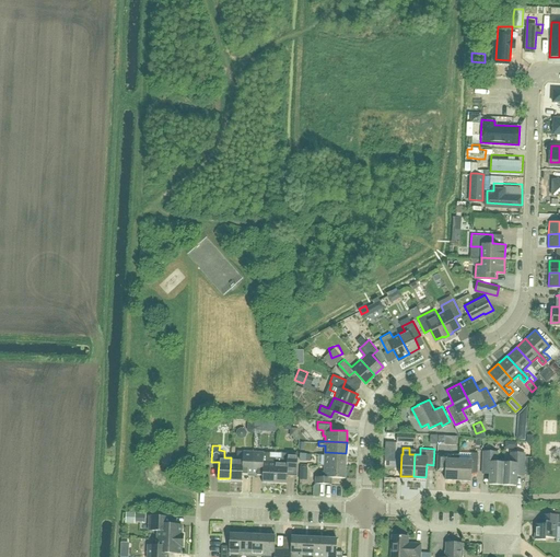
[(253,474),(254,450),(237,449),(236,457),(231,457),(230,478),(242,479),(242,474),(253,474)]
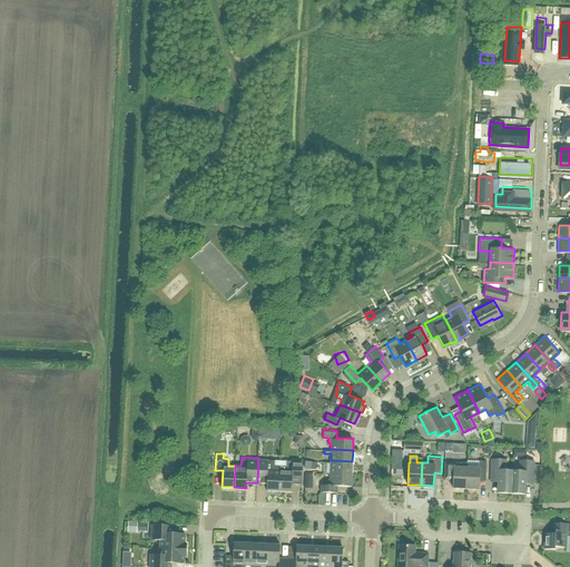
[(511,491),(512,469),(505,469),(507,458),(492,457),(491,480),(499,480),(498,491),(511,491)]
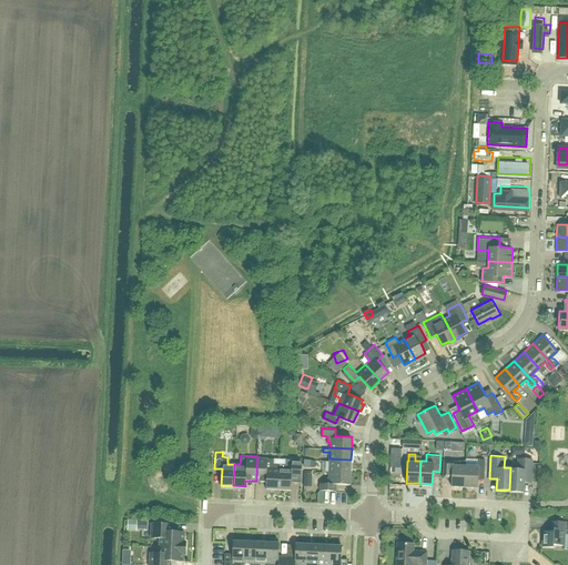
[(272,457),(259,456),(257,481),(266,482),(265,487),(279,487),(280,466),(273,466),(274,458),(272,457)]
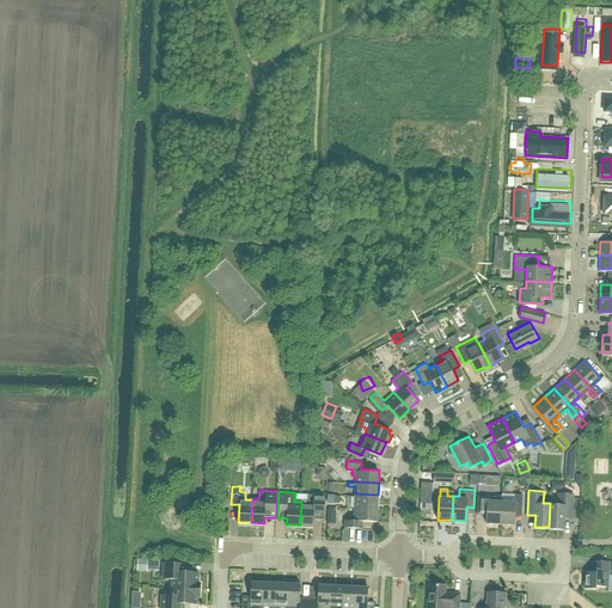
[(313,526),(313,517),(320,517),(322,493),(307,492),(307,502),(301,502),(300,524),(313,526)]
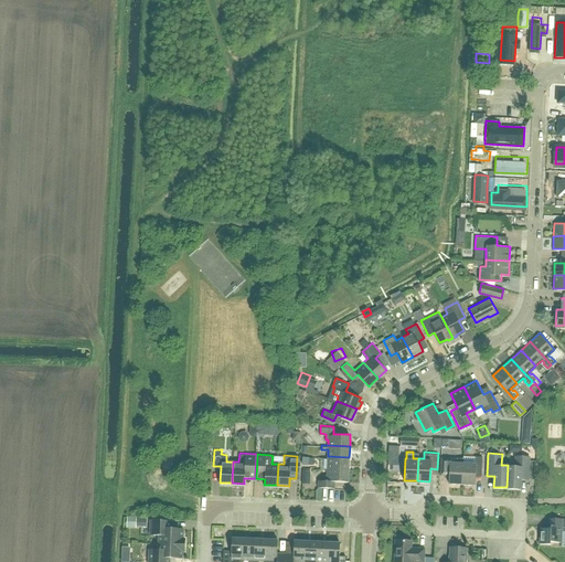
[(462,462),(461,483),(475,484),(475,468),(481,468),(482,455),(476,455),(475,463),(462,462)]
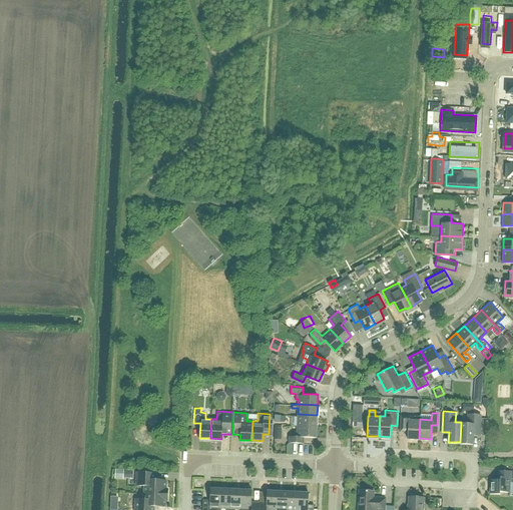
[(467,422),(461,422),(460,442),(472,443),(473,433),(480,433),(481,413),(468,413),(467,422)]
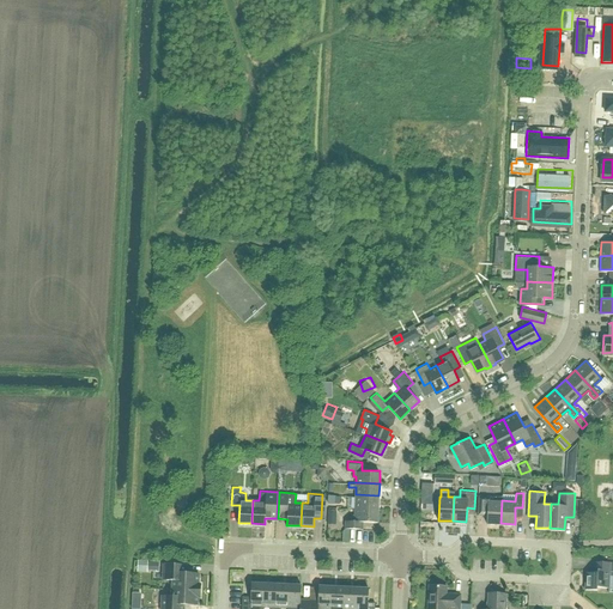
[(581,510),(593,511),(594,494),(582,493),(581,510)]
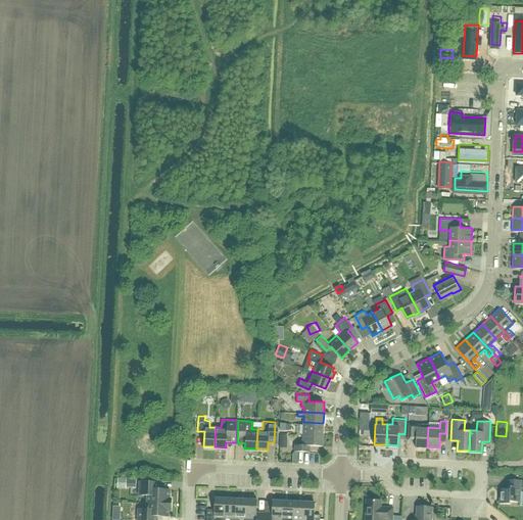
[(323,434),(323,423),(303,422),(302,433),(323,434)]
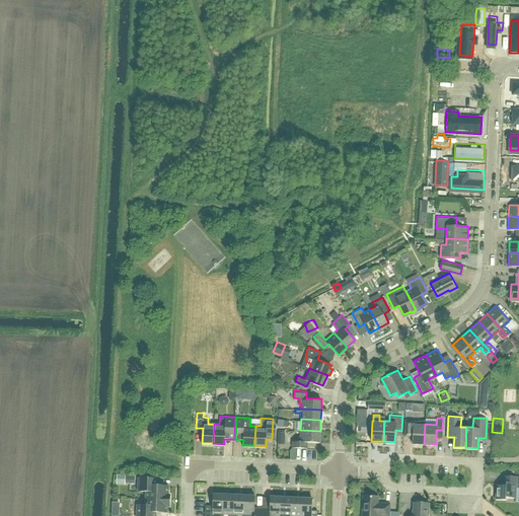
[(425,424),(425,420),(404,419),(404,432),(410,432),(410,434),(411,435),(413,435),(413,443),(424,443),(425,424)]
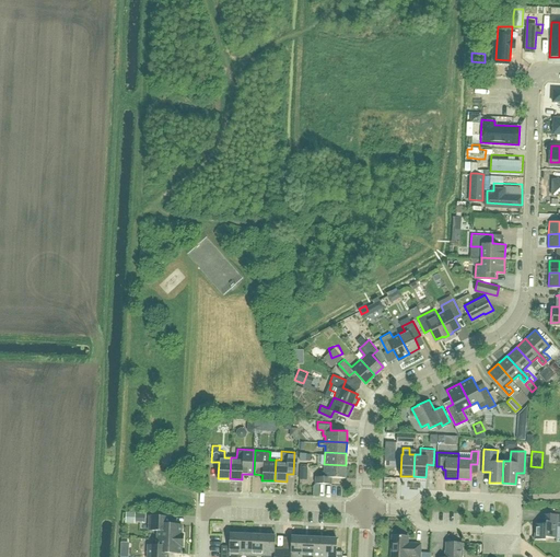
[(345,476),(346,465),(324,464),(324,470),(321,470),(321,475),(315,475),(315,482),(328,482),(328,475),(345,476)]
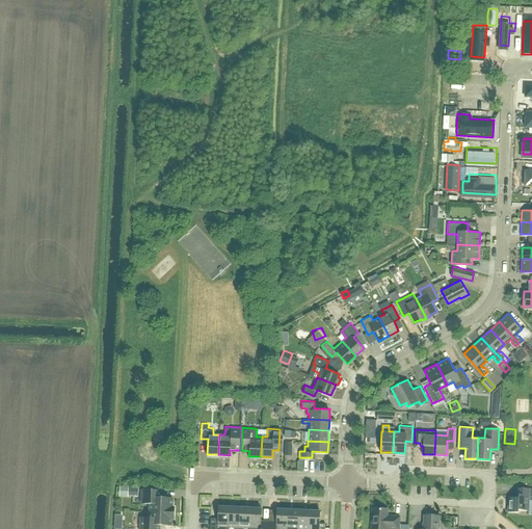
[(519,494),(519,496),(508,496),(507,510),(519,511),(519,508),(529,509),(529,486),(515,486),(515,494),(519,494)]
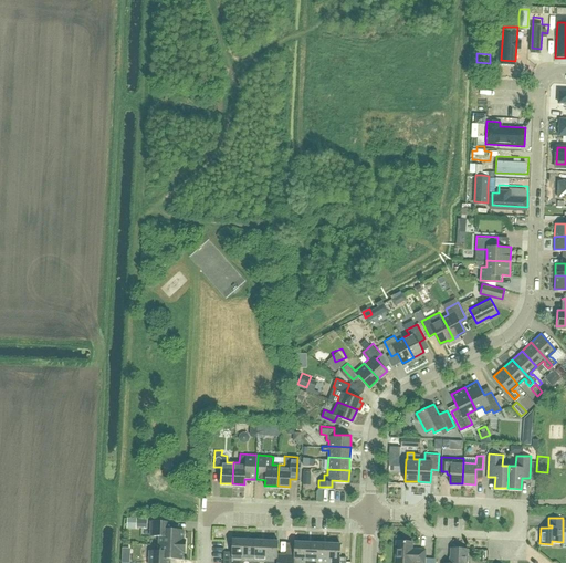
[(159,534),(159,543),(185,544),(186,538),(184,538),(184,529),(168,528),(168,520),(152,520),(150,534),(159,534)]
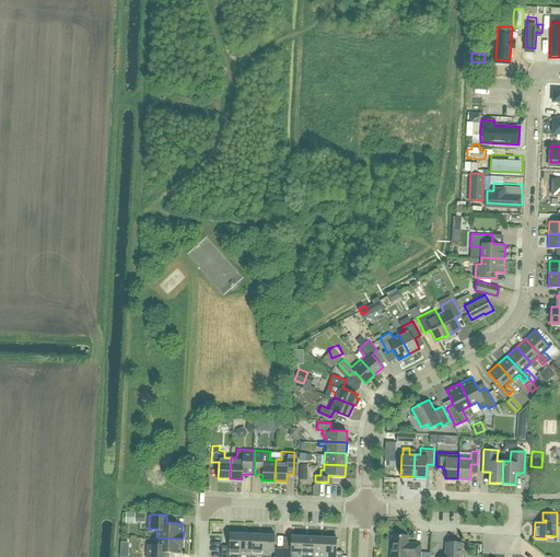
[(240,556),(241,553),(241,532),(230,531),(229,544),(221,544),(220,556),(240,556)]
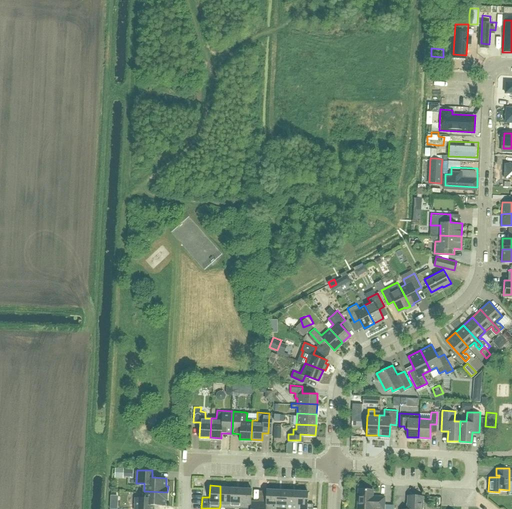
[(229,508),(231,486),(220,486),(220,505),(226,506),(225,508),(229,508)]
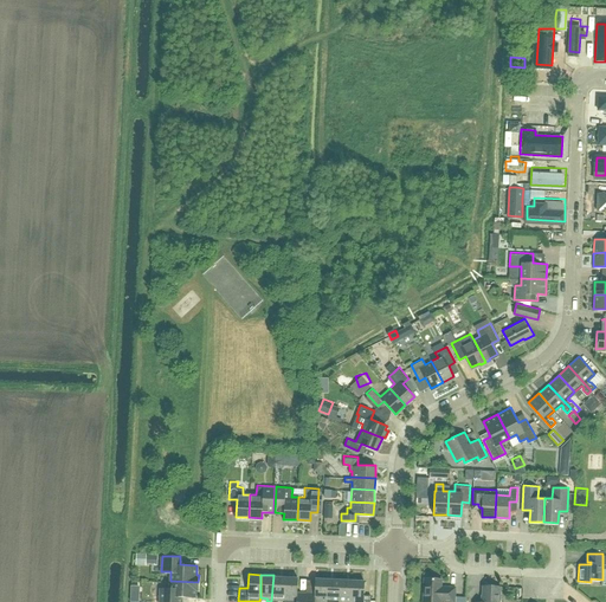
[(285,576),(274,575),(271,601),(276,601),(277,599),(284,599),(285,576)]
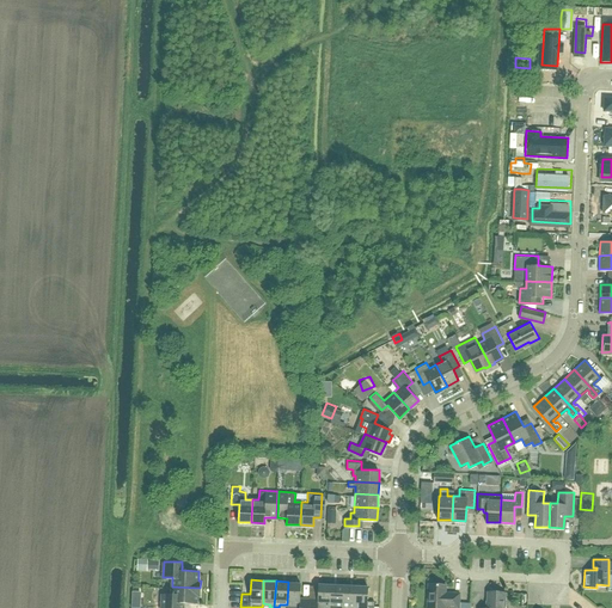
[(307,607),(308,601),(300,601),(301,582),(288,582),(287,605),(293,605),(293,607),(307,607)]
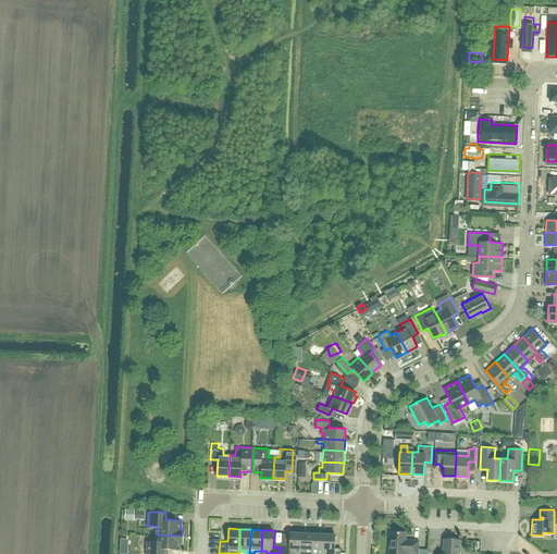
[(387,553),(404,553),(405,552),(418,553),(419,539),(409,538),(409,540),(406,539),(406,531),(390,530),(387,553)]
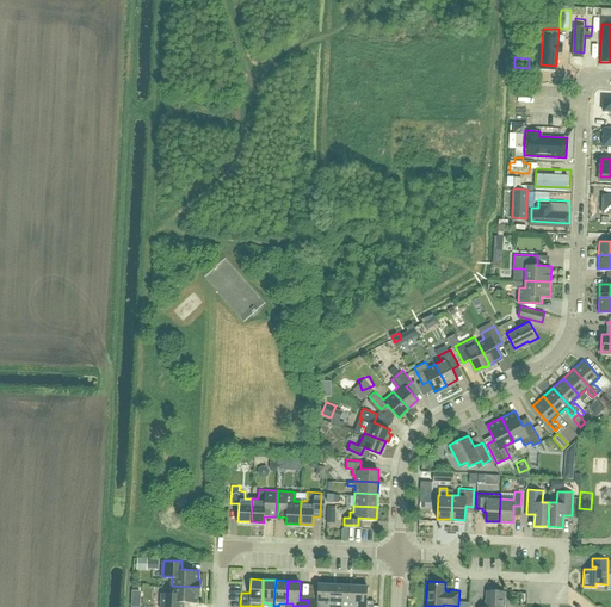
[(316,601),(308,600),(307,606),(328,606),(329,606),(331,582),(318,582),(316,601)]
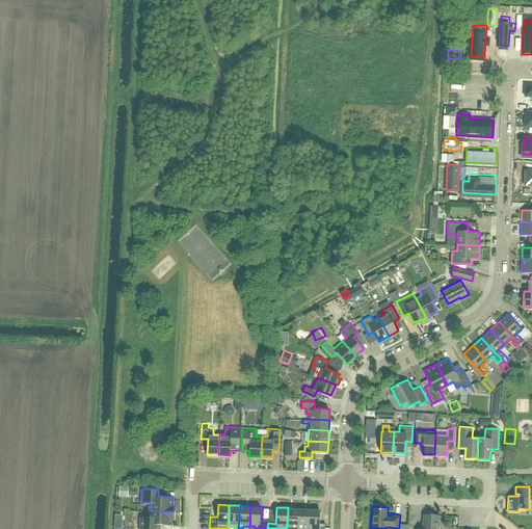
[(298,508),(288,507),(287,528),(293,528),(292,528),(297,528),(298,508)]
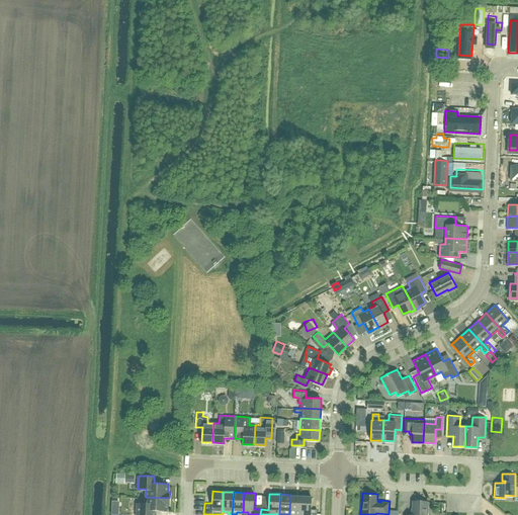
[(289,514),(299,514),(300,495),(290,495),(289,514)]
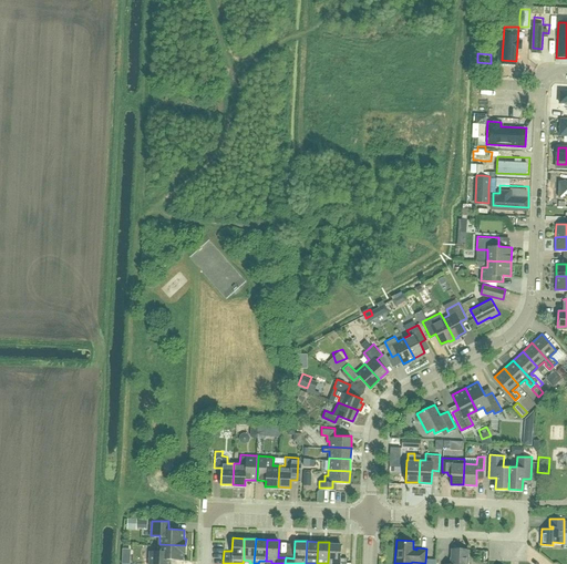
[(341,543),(329,542),(328,563),(332,563),(346,563),(347,561),(340,560),(341,543)]
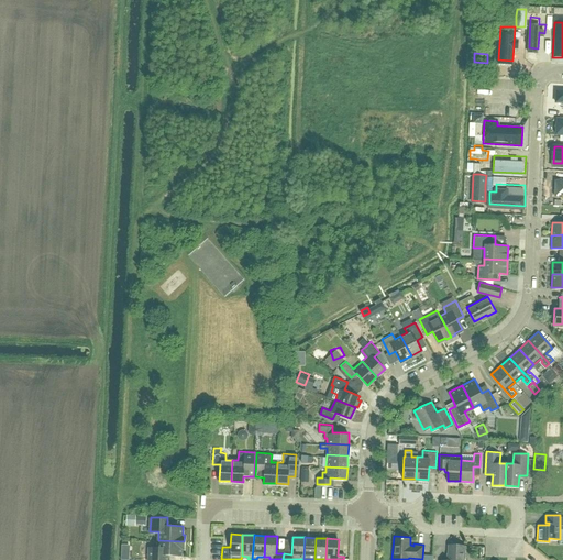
[(184,541),(158,540),(157,547),(148,546),(147,559),(165,559),(166,553),(181,555),(181,548),(184,548),(184,541)]
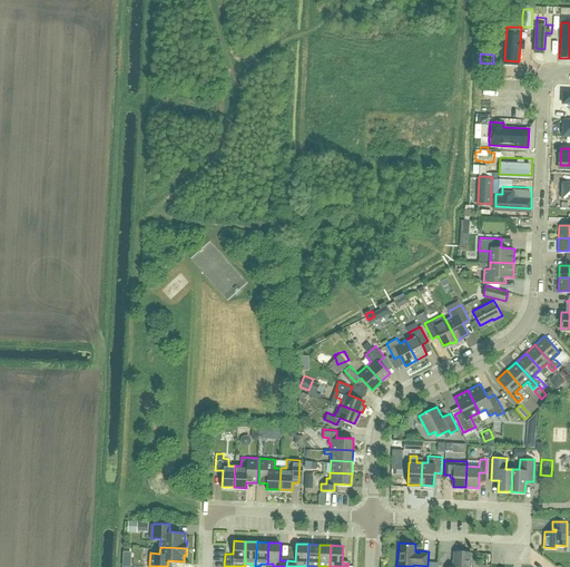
[(453,566),(445,566),(469,566),(471,551),(454,550),(453,566)]
